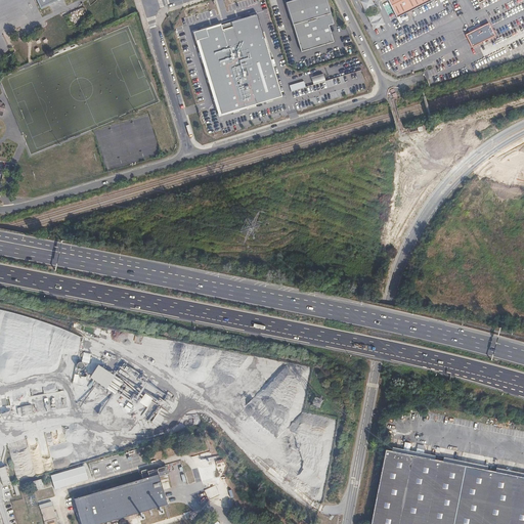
[(36,0),(41,9),(43,8),(44,7),(59,0),(36,0)]
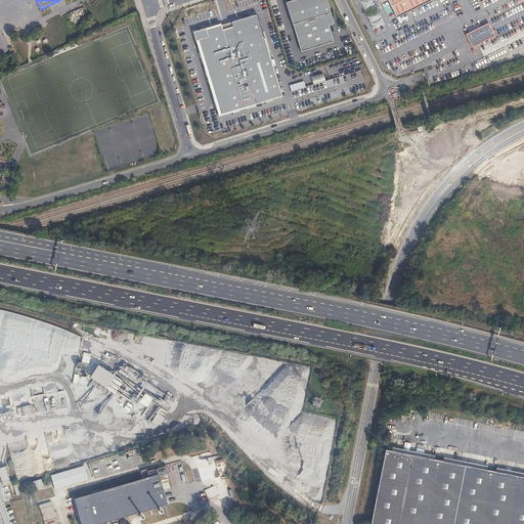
[(298,0),(287,3),(302,52),(334,42),(329,26),(334,24),(325,0),(298,0)]
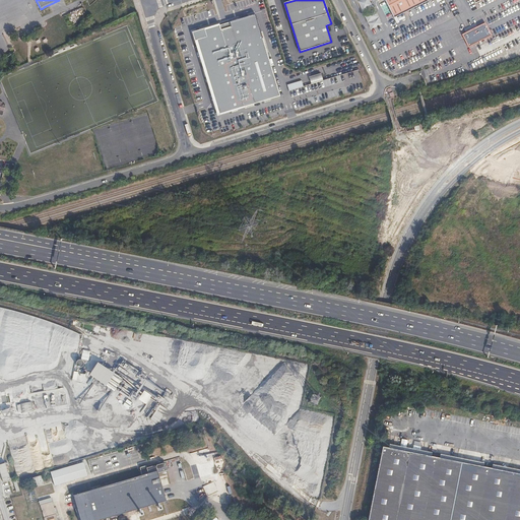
[(385,0),(394,17),(429,0),(385,0)]
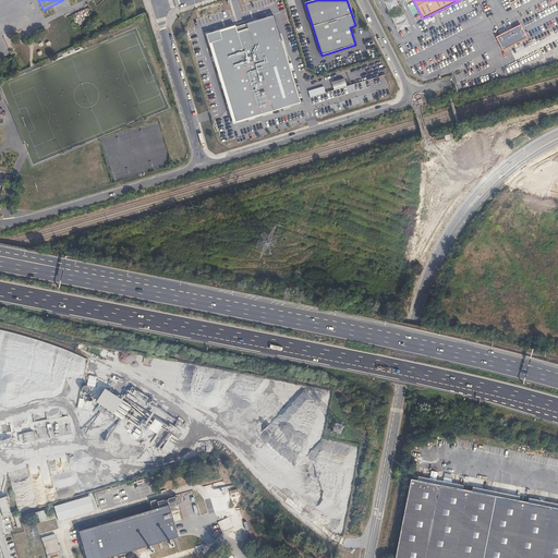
[(301,104),(274,15),(245,24),(247,28),(238,32),(235,26),(219,32),(221,39),(210,43),(234,123),(263,114),(301,104)]
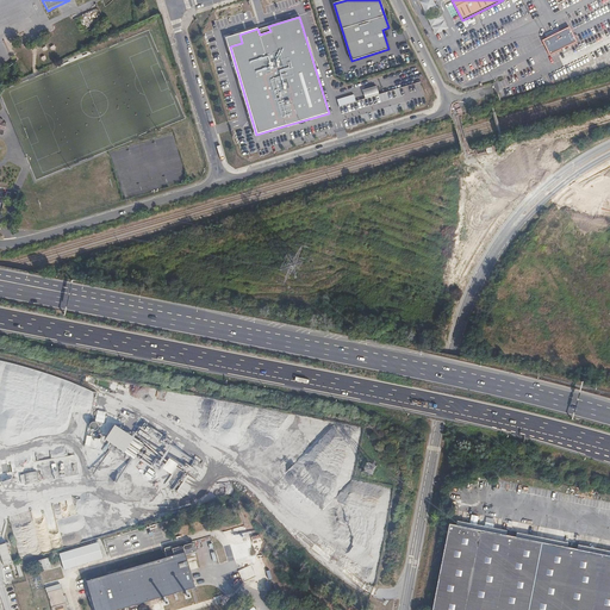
[(287,125),(256,135),(230,47),(242,43),(240,35),(257,29),(225,38),(255,136),(287,126),(287,125)]
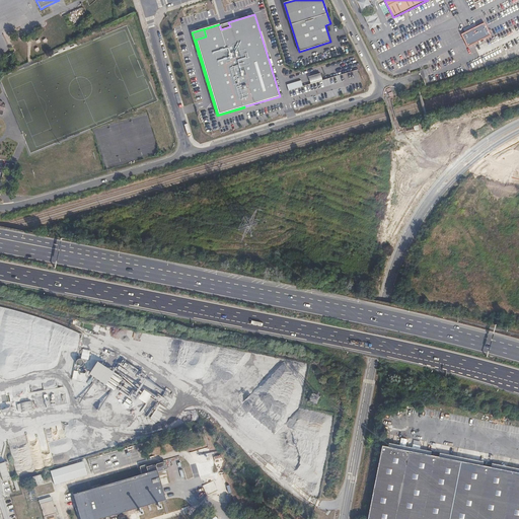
[(320,73),(308,77),(310,84),(322,80),(320,73)]
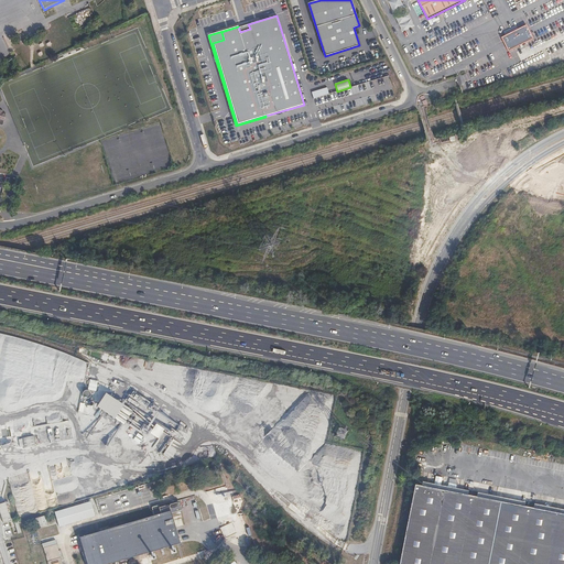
[(312,93),(314,99),(329,94),(327,87),(312,93)]
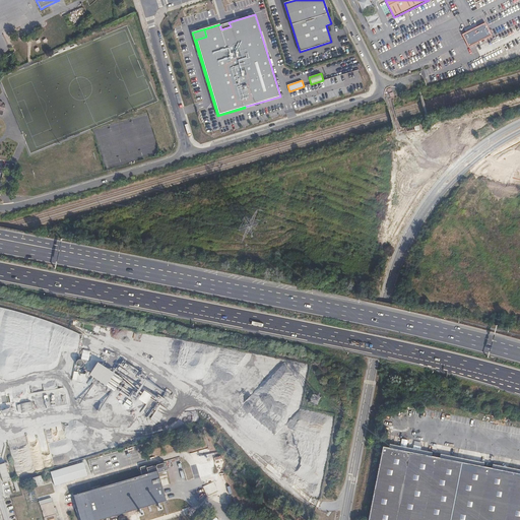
[(56,374),(72,377),(74,369),(67,367),(67,368),(62,367),(63,363),(59,362),(56,374)]
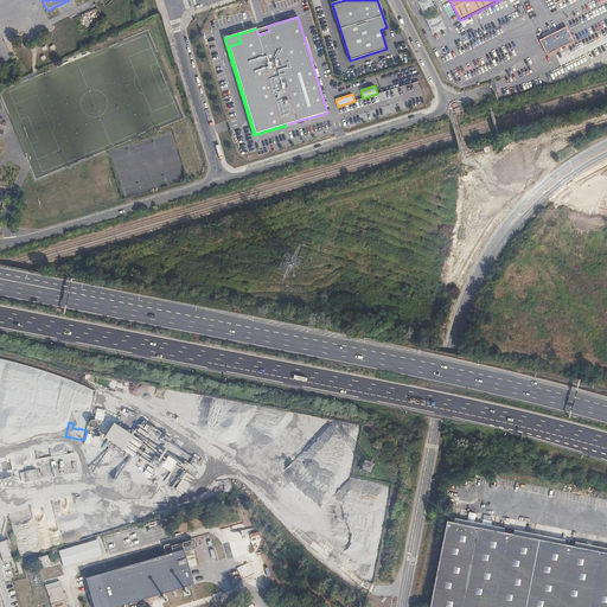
[(75,455),(38,459),(39,466),(76,462),(75,455)]
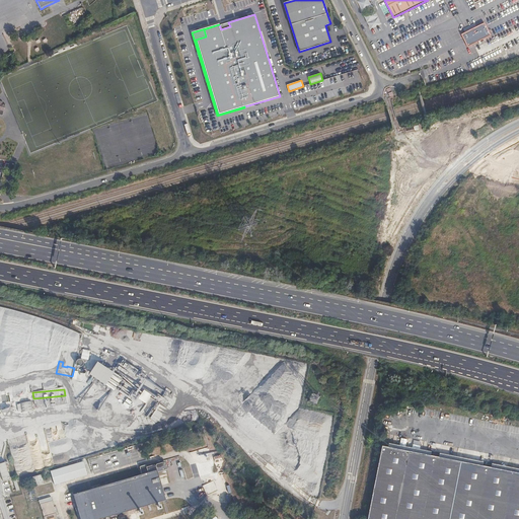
[(17,402),(18,412),(32,411),(31,401),(17,402)]
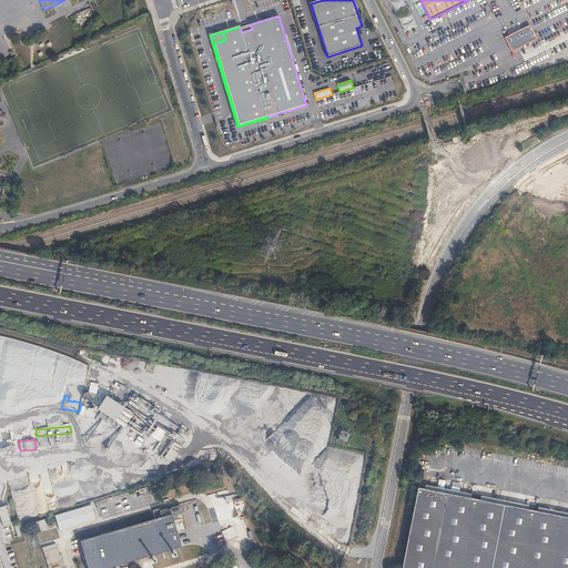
[(70,465),(78,501),(80,501),(93,499),(92,495),(91,495),(87,496),(83,495),(82,499),(81,492),(78,493),(79,490),(83,489),(84,492),(88,469),(87,467),(70,464),(70,465)]
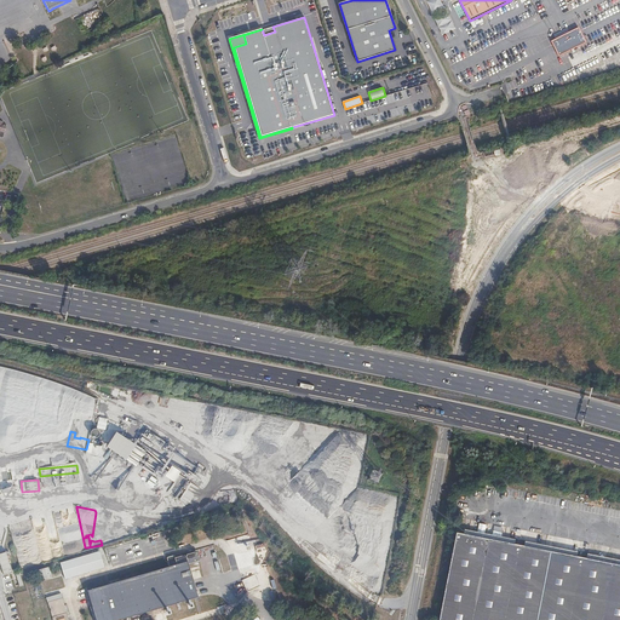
[(619,619),(619,563),(457,533),(438,619),(619,619)]
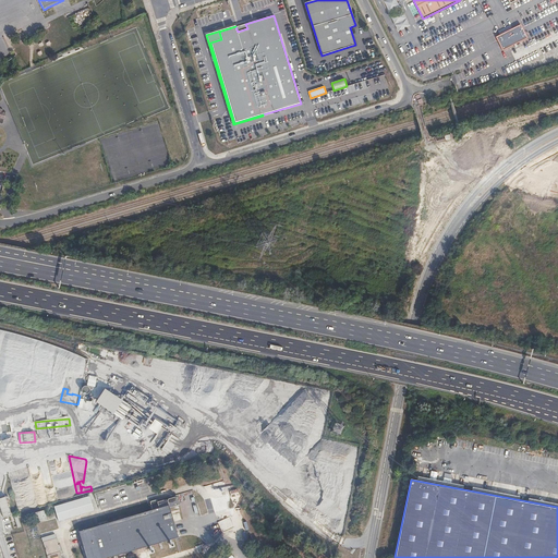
[(55,507),(59,521),(94,511),(89,496),(55,507)]
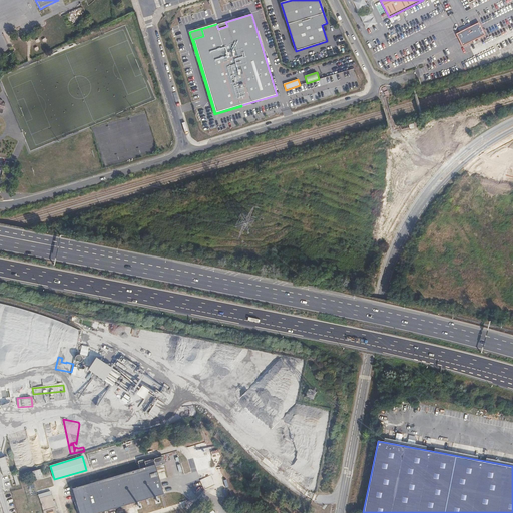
[(163,464),(161,456),(155,458),(156,459),(154,461),(153,461),(146,462),(145,460),(138,462),(141,469),(126,473),(73,489),(80,512),(100,512),(122,507),(162,495),(154,467),(163,464)]
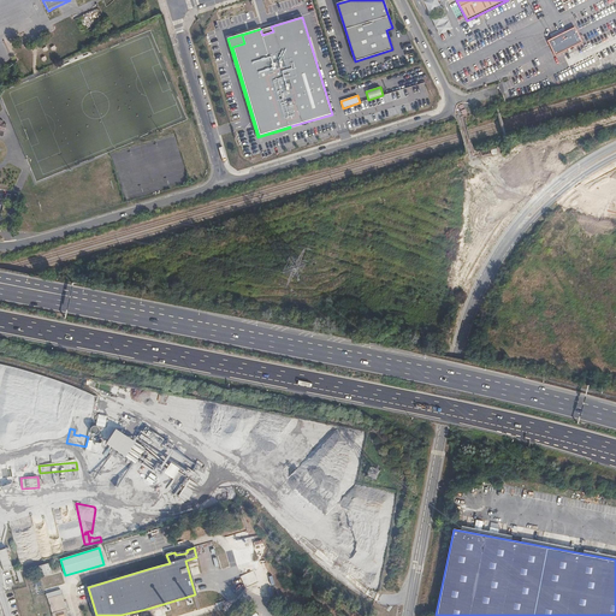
[(7,549),(0,550),(0,556),(5,572),(13,569),(7,549)]
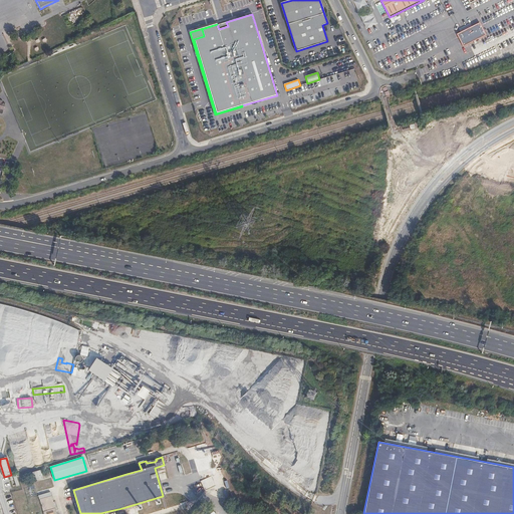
[(34,480),(43,478),(41,470),(31,473),(34,480)]
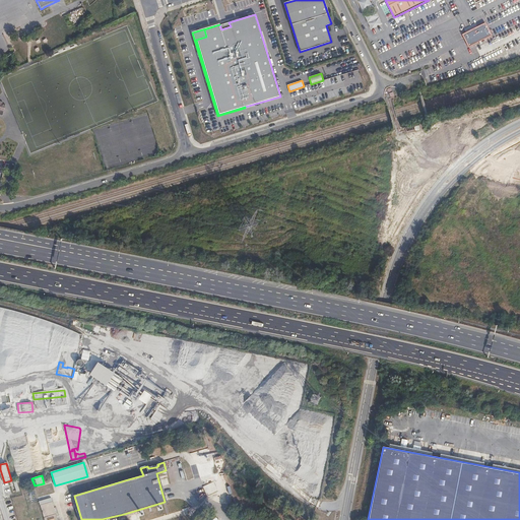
[(58,519),(53,502),(40,506),(44,519),(58,519)]
